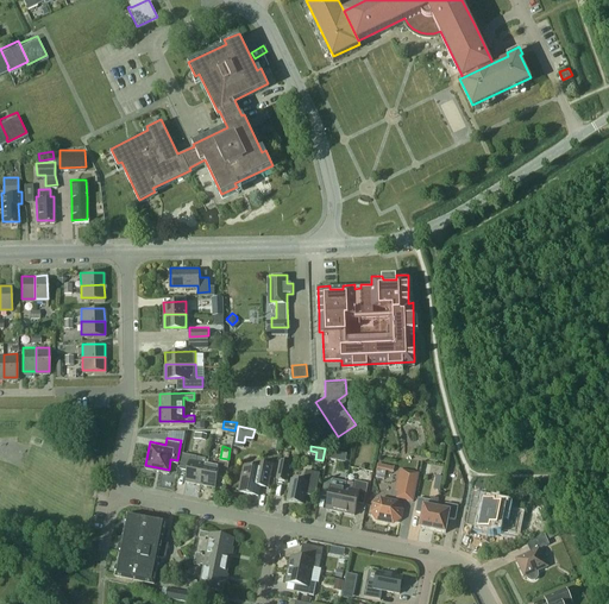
[(200,480),(203,461),(195,459),(196,453),(182,451),(179,465),(187,467),(186,478),(200,480)]
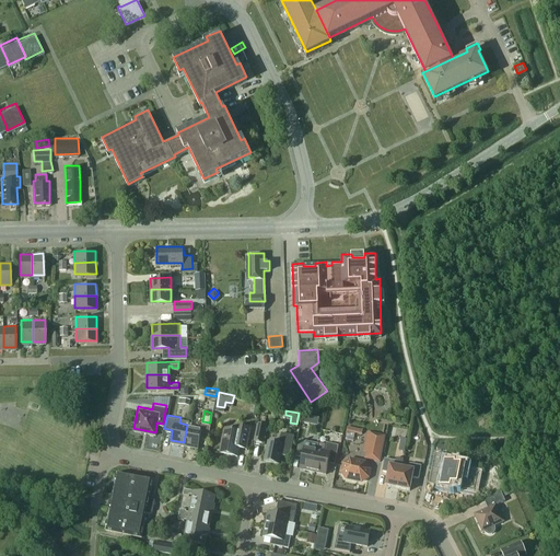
[(253,438),(263,440),(267,423),(257,420),(253,438)]
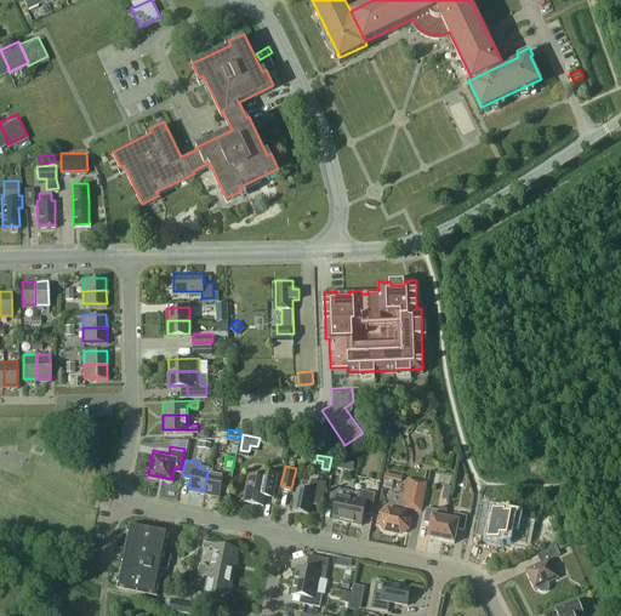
[(208,471),(204,490),(220,494),(221,483),(229,484),(233,468),(224,467),(223,467),(222,473),(208,471)]
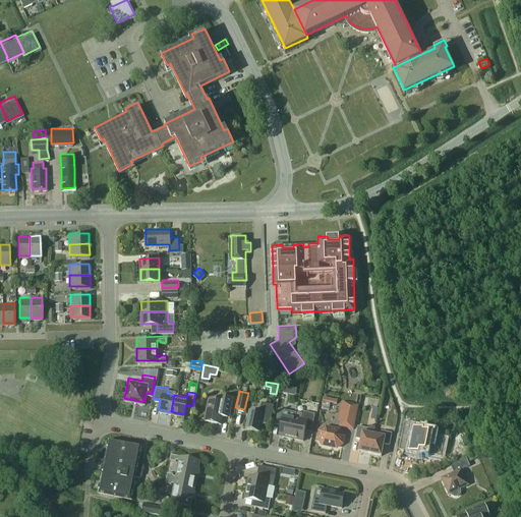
[(205,418),(220,421),(222,413),(229,414),(232,395),(220,393),(219,398),(209,396),(205,418)]
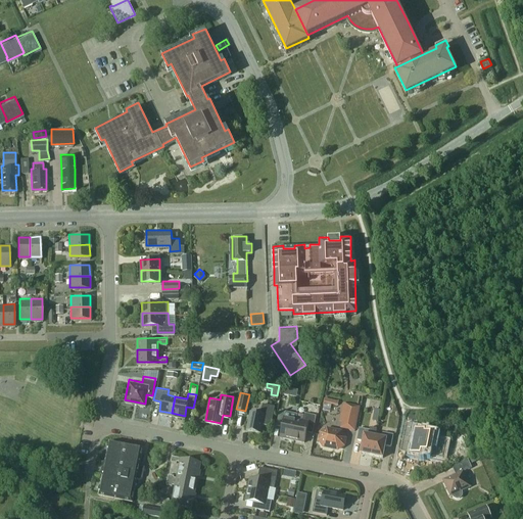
[(338,418),(357,422),(360,404),(342,400),(338,418)]
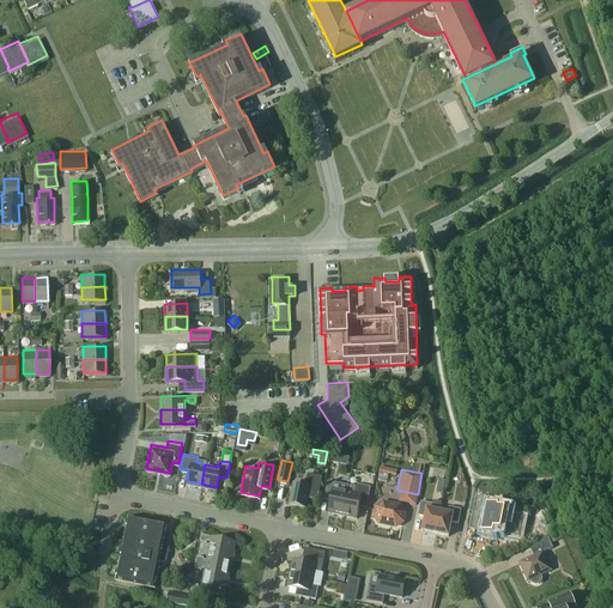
[(290,502),(304,504),(307,493),(317,496),(322,473),(308,470),(305,481),(293,479),(290,502)]
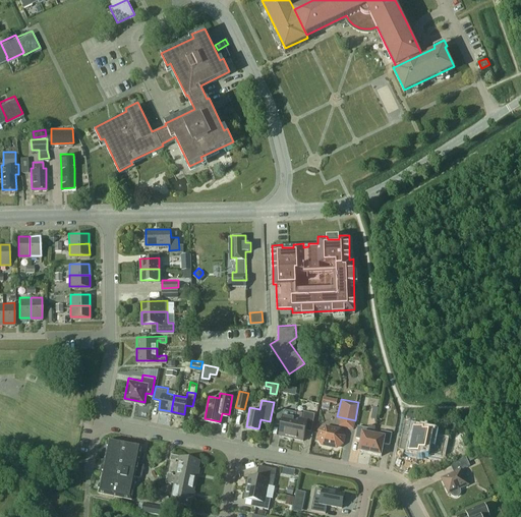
[(283,412),(284,407),(278,406),(275,421),(281,422),(279,433),(291,436),(295,415),(283,412)]
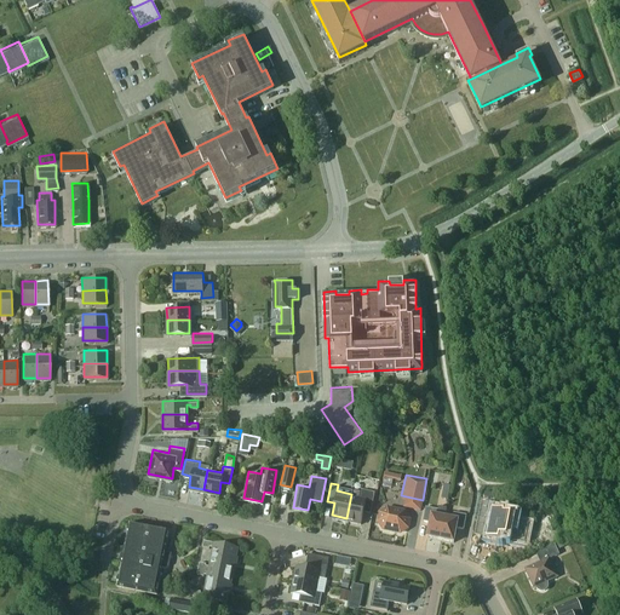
[(351,494),(346,518),(361,521),(363,509),(371,510),(374,489),(362,486),(360,495),(351,494)]
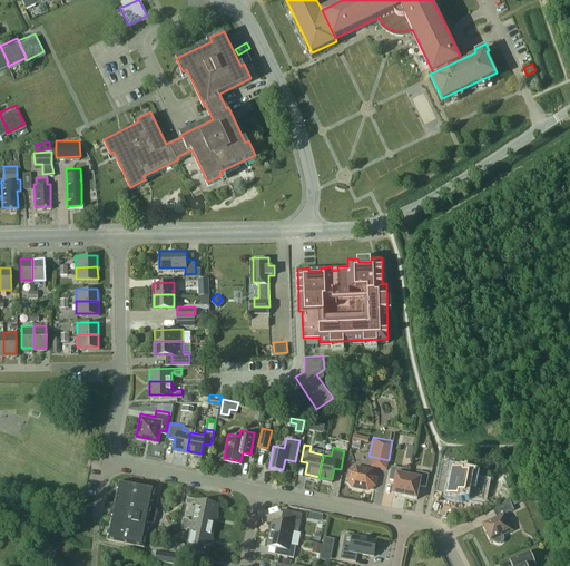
[(453,460),(442,458),(439,474),(450,476),(446,491),(459,494),(460,490),(465,491),(465,494),(482,497),(487,479),(474,477),(475,471),(463,469),(464,467),(452,465),(453,460)]
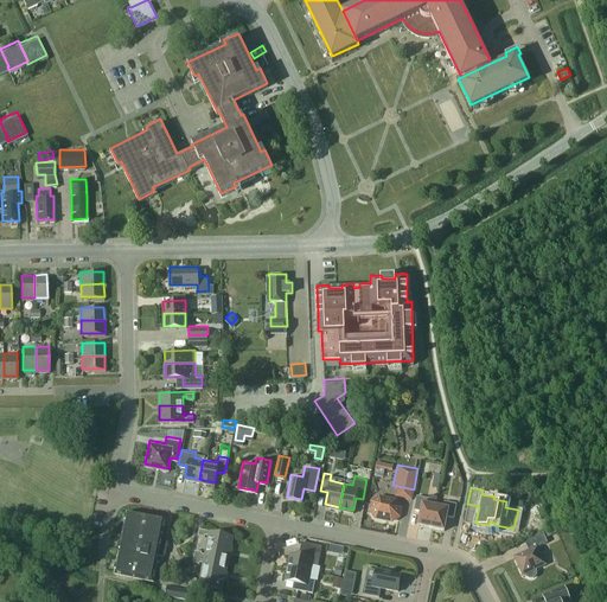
[(432,525),(435,503),(438,493),(429,492),(429,495),(416,493),(414,506),(421,508),(419,523),(432,525)]
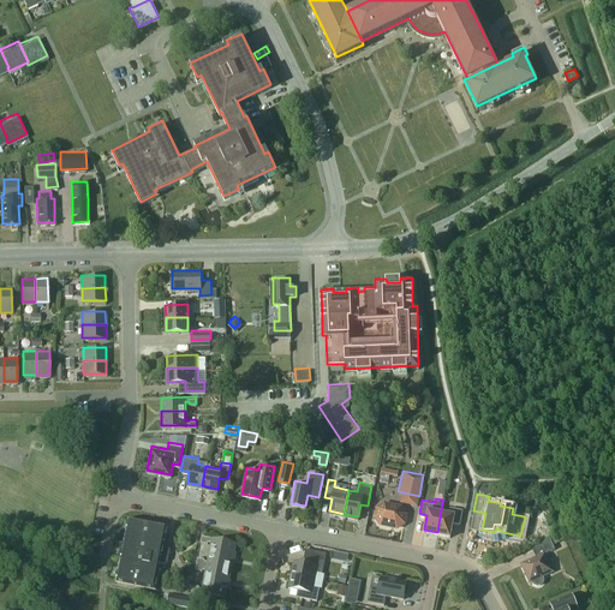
[(392,521),(400,522),(405,520),(406,512),(401,503),(384,500),(377,506),(375,514),(380,521),(389,522),(392,521)]
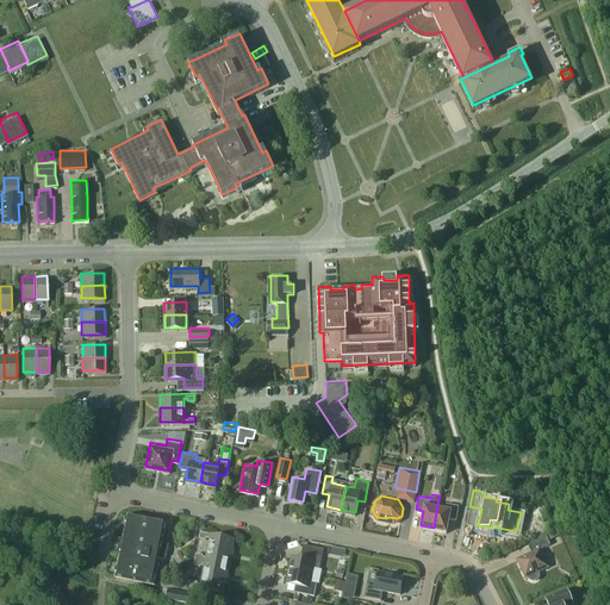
[(437,505),(434,528),(447,530),(449,516),(456,517),(459,503),(446,500),(444,506),(437,505)]
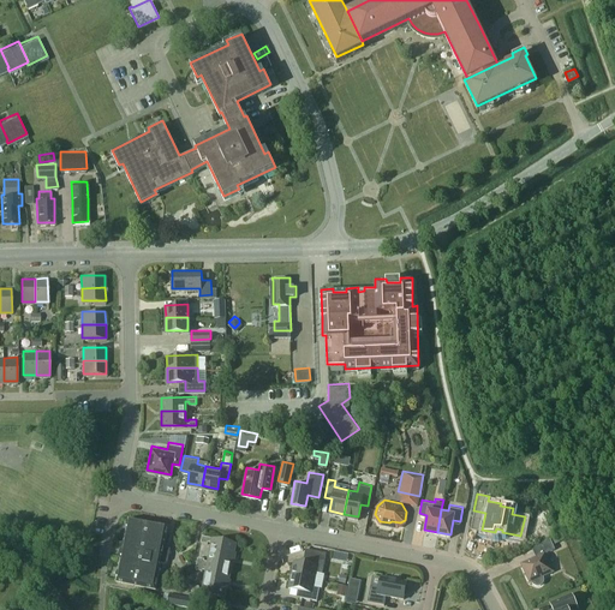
[(138,581),(137,582),(155,586),(160,560),(163,560),(167,558),(169,546),(167,543),(163,543),(167,522),(150,519),(150,521),(145,521),(147,519),(129,515),(124,538),(120,539),(118,552),(120,556),(115,579),(133,582),(133,580),(138,581)]
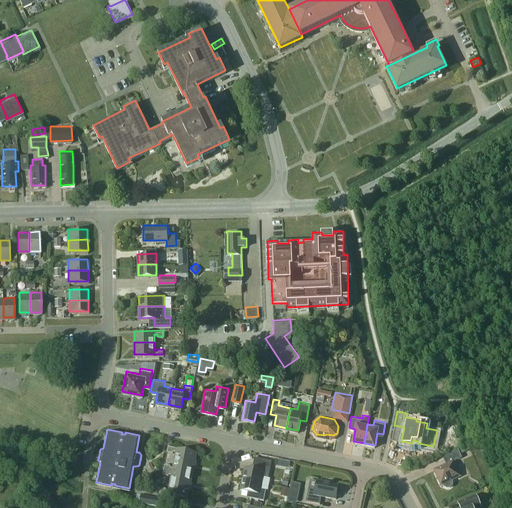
[(468,442),(458,447),(460,451),(470,446),(468,442)]
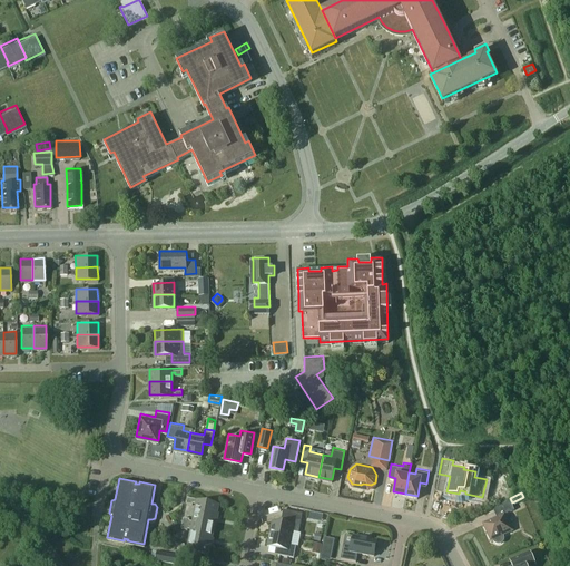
[(218,500),(187,495),(186,500),(192,501),(193,500),(196,500),(193,518),(189,517),(189,516),(183,515),(182,520),(214,526),(218,500)]
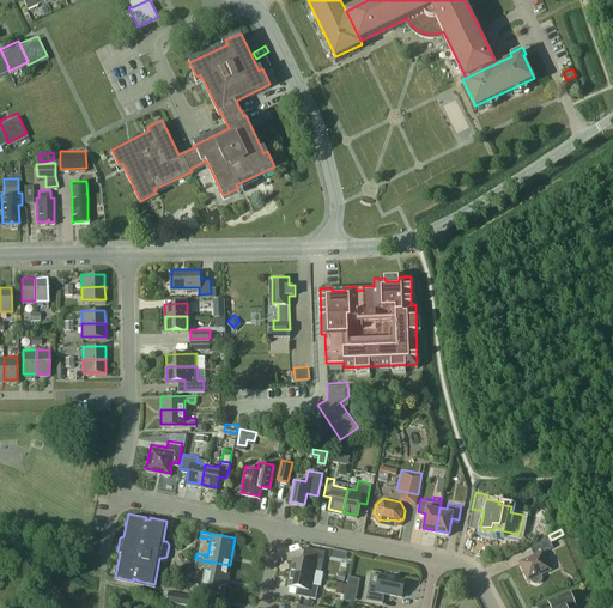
[(541,573),(540,572),(552,566),(544,548),(553,545),(551,540),(548,535),(534,541),(539,551),(520,559),(528,577),(530,576),(532,577),(533,579),(534,579),(536,581),(538,579),(540,578),(541,577),(541,575),(541,573)]
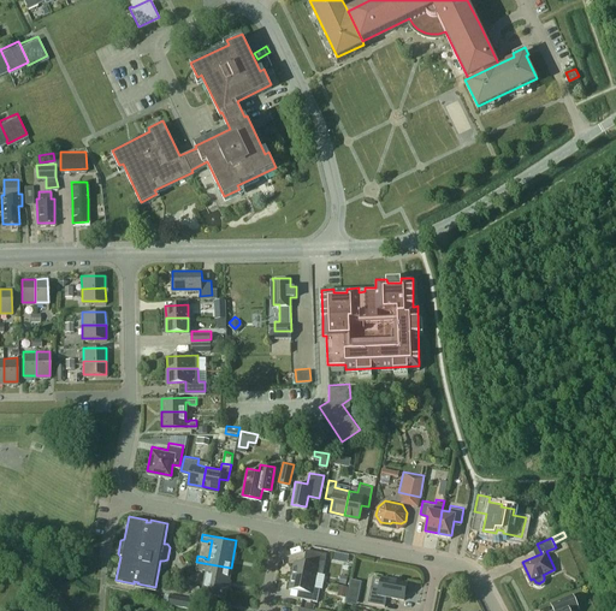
[(294,559),(291,573),(315,577),(324,579),(325,571),(323,571),(325,558),(326,551),(306,546),(303,561),(294,559)]
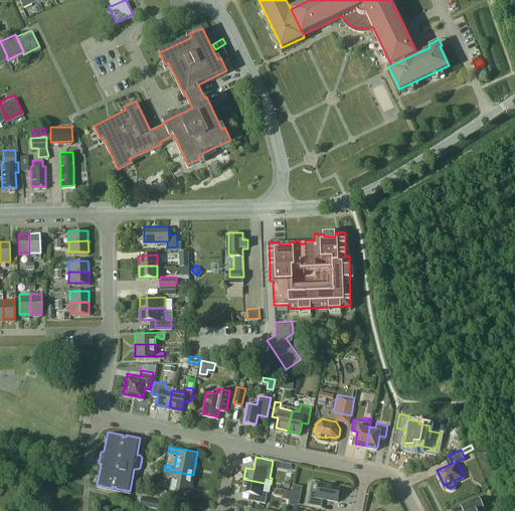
[(169,475),(172,475),(169,491),(166,490),(166,489),(161,488),(160,493),(188,498),(193,475),(164,470),(163,475),(169,476),(169,475)]
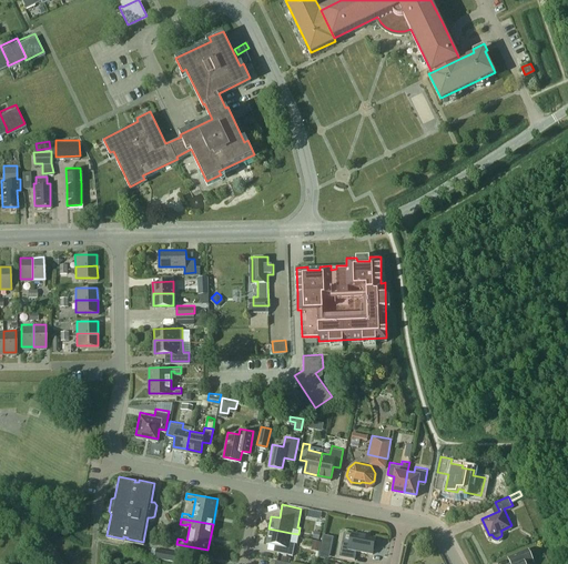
[(269,529),(266,541),(274,542),(273,549),(292,553),(294,541),(296,541),(298,534),(291,533),(269,529)]
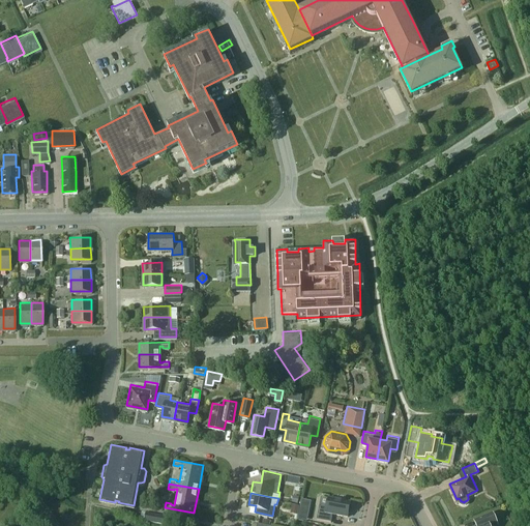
[(319,501),(317,516),(331,519),(332,510),(348,514),(348,510),(350,512),(351,506),(351,502),(350,502),(350,499),(328,495),(327,503),(319,501)]
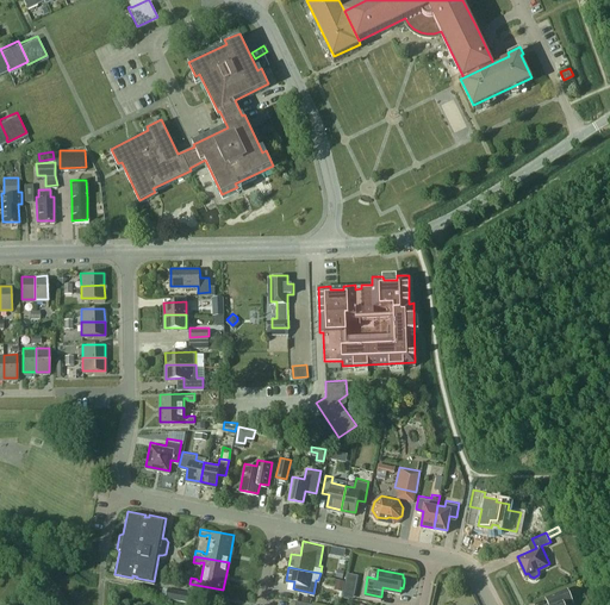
[(353,592),(355,584),(352,582),(352,580),(346,579),(343,590),(353,592)]
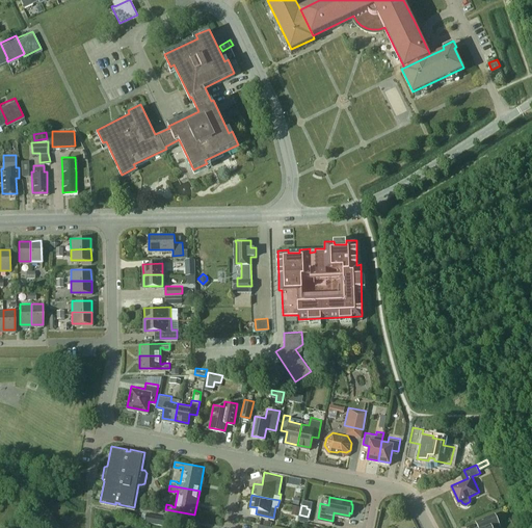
[(143,520),(171,525),(174,516),(145,510),(143,520)]
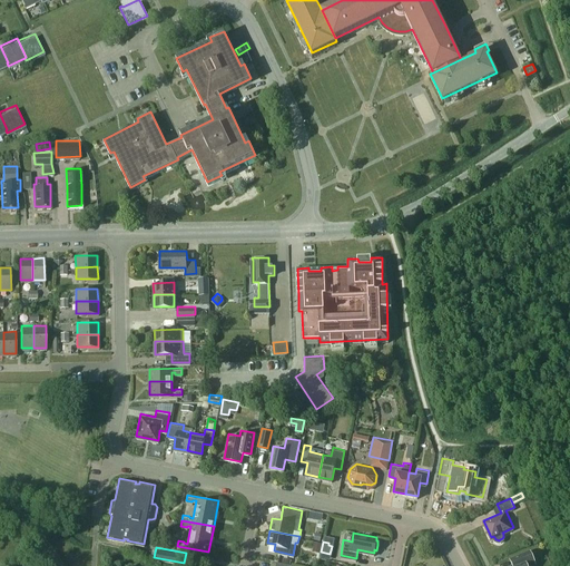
[(528,565),(528,564),(536,560),(530,548),(510,557),(512,564),(505,565),(528,565)]
